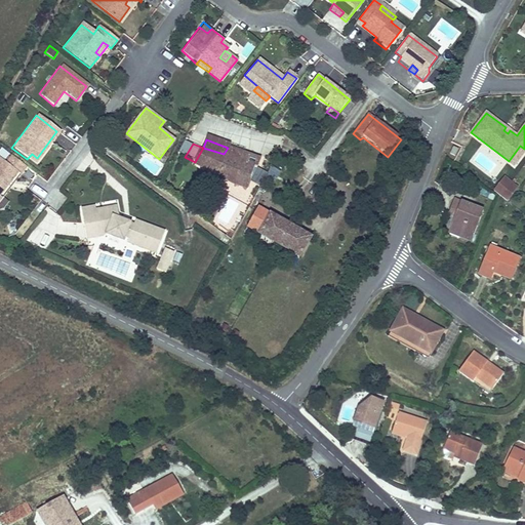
[(514,165),(524,151),(524,149),(520,146),(509,161),(514,165)]
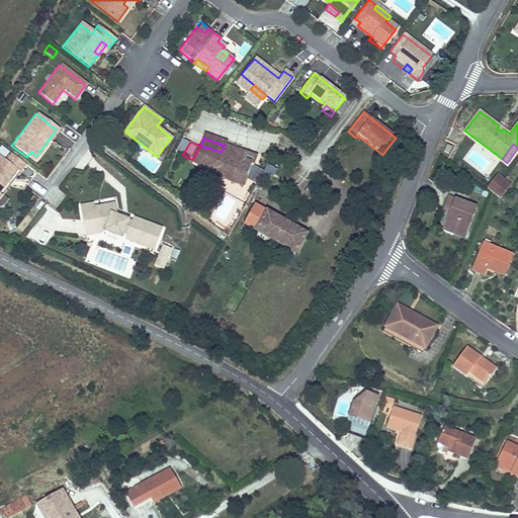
[(270,161),(262,158),(261,159),(225,146),(221,152),(200,146),(192,160),(231,182),(259,191),(270,161)]
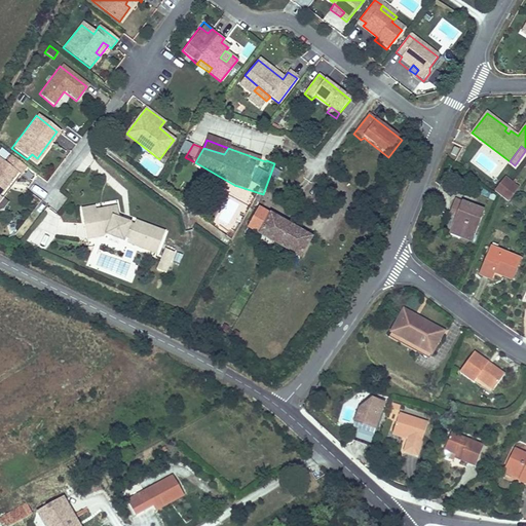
[(0,156),(6,159),(9,153),(1,149),(0,150),(0,156)]
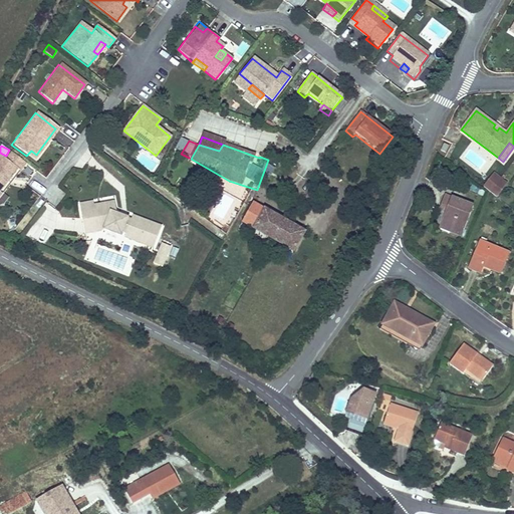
[(26,156),(32,161),(36,155),(31,151),(26,156)]
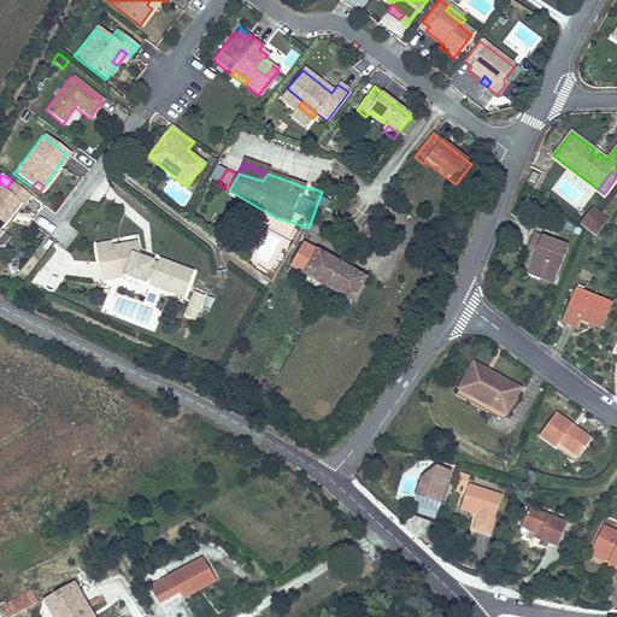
[(0,227),(18,203),(23,206),(29,197),(13,183),(6,193),(0,188),(0,227)]
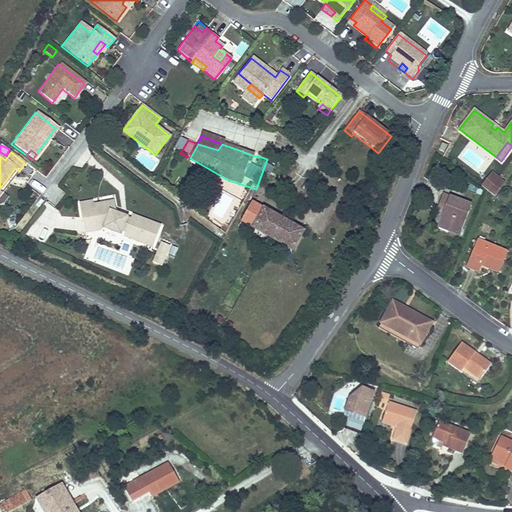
[(482,186),(488,191),(498,178),(492,173),(482,186)]
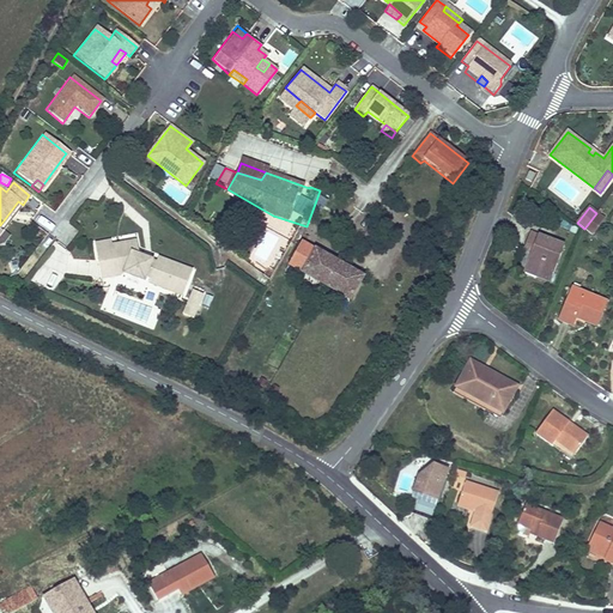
[(596,213),(584,229),(592,234),(605,218),(596,213)]
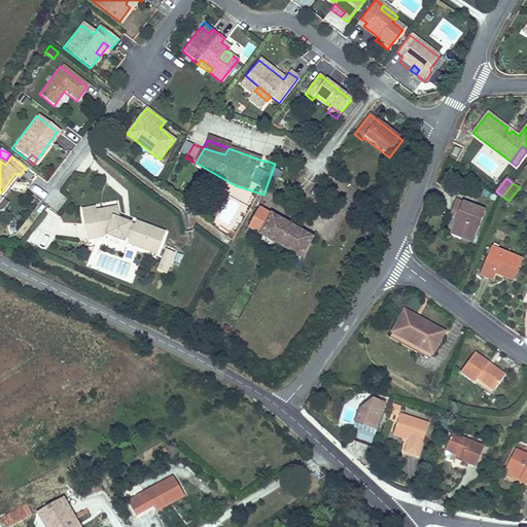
[(456,200),(452,209),(458,212),(452,229),(475,238),(485,211),(456,200)]
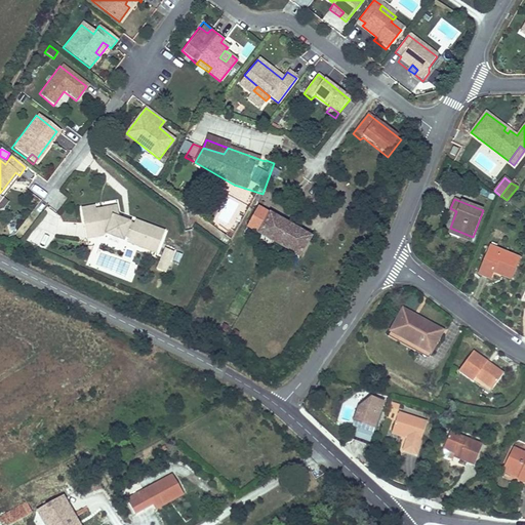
[(94,205),(82,207),(83,214),(96,212),(95,209),(94,205)]
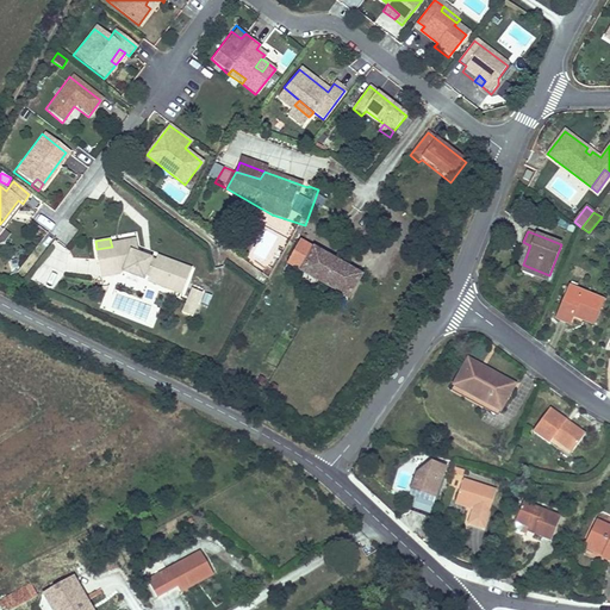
[(101,278),(120,274),(123,273),(144,280),(147,275),(150,277),(148,281),(182,294),(192,267),(159,255),(156,260),(149,257),(148,260),(141,257),(142,255),(138,254),(136,238),(111,243),(112,247),(97,249),(101,278)]
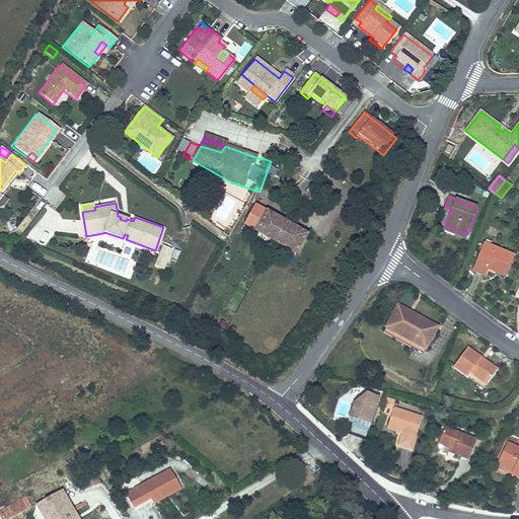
[(466,238),(467,234),(445,225),(451,209),(445,206),(437,227),(466,238)]
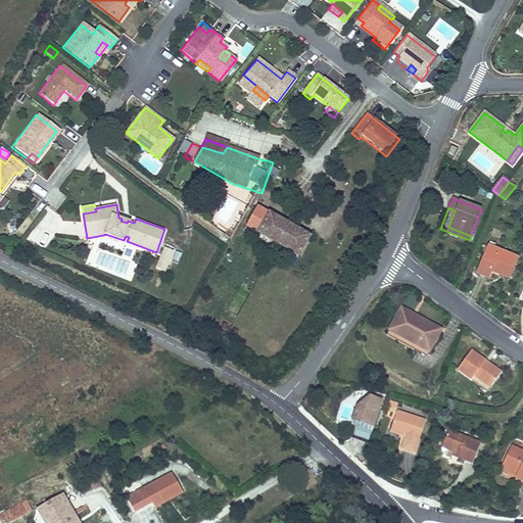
[(297,256),(308,236),(256,208),(245,227),(297,256)]
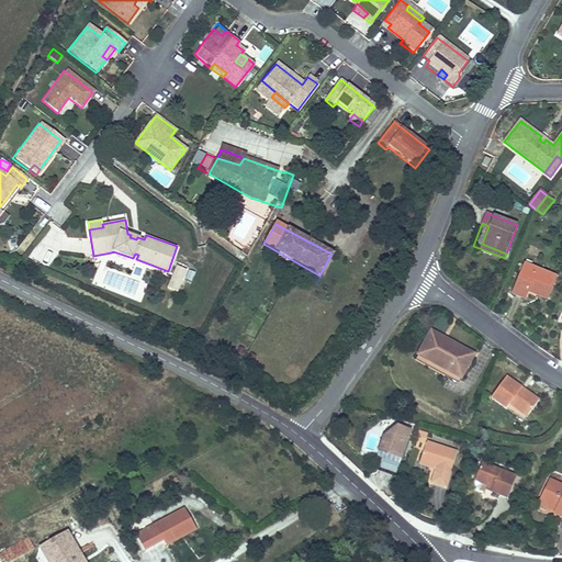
[(547,299),(555,277),(525,265),(513,294),(524,299),(527,291),(547,299)]
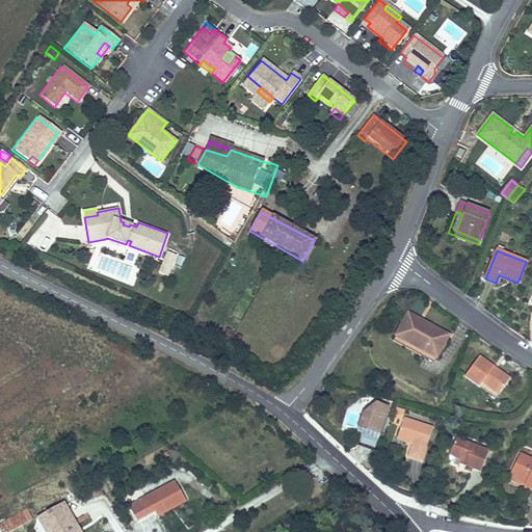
[(177,255),(167,251),(160,272),(169,275),(177,255)]
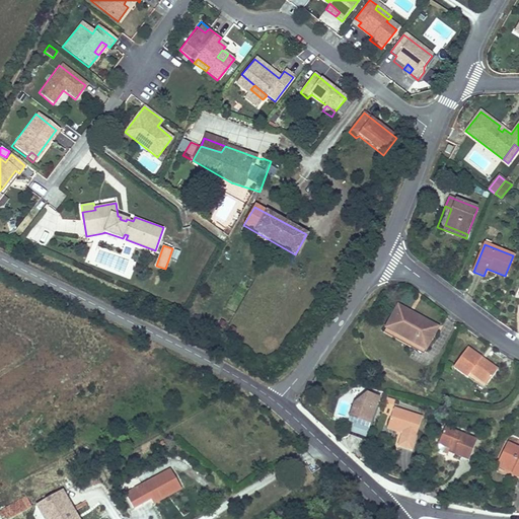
[(438,327),(414,314),(412,318),(405,315),(408,311),(398,306),(387,325),(396,330),(394,332),(426,350),(438,327)]
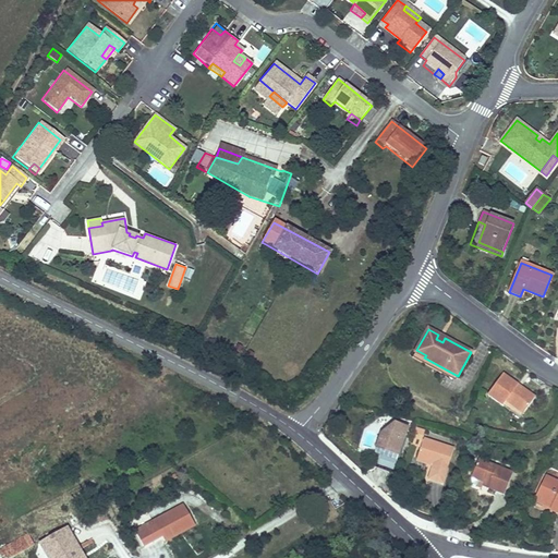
[(517,387),(518,385),(504,374),(488,395),(502,405),(506,401),(523,414),(535,398),(521,387),(519,389),(517,387)]
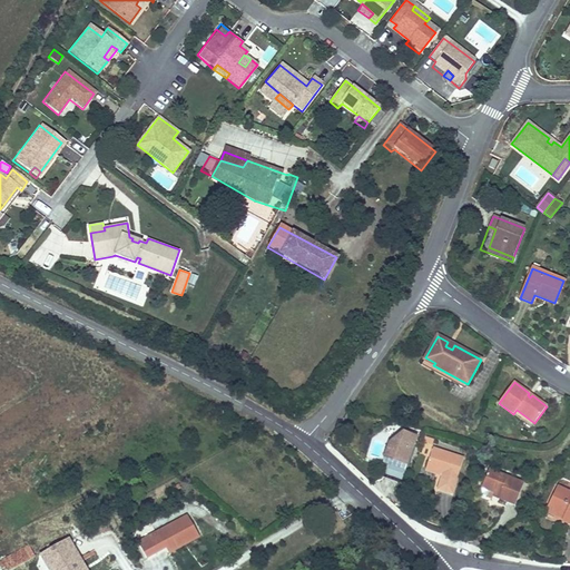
[(390,435),(376,475),(395,482),(410,442),(390,435)]
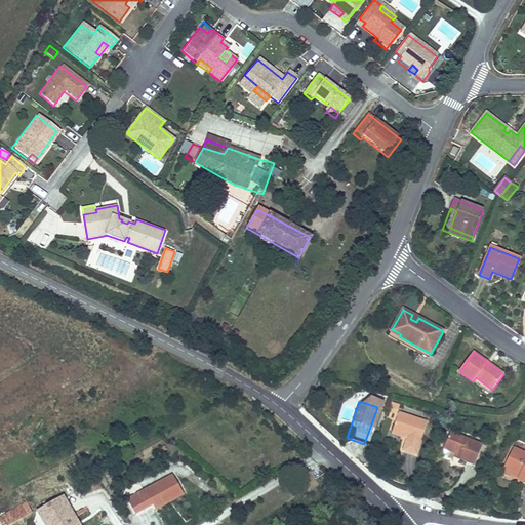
[(399,412),(393,432),(408,437),(407,439),(403,451),(416,455),(428,421),(399,412)]
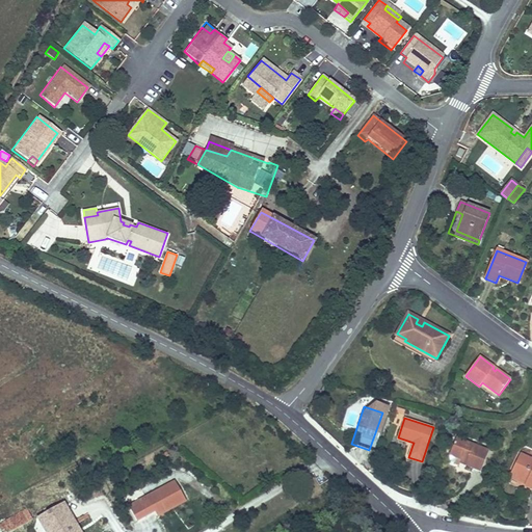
[(449,454),(461,459),(468,461),(467,463),(466,466),(480,472),(489,451),(456,437),(449,454)]
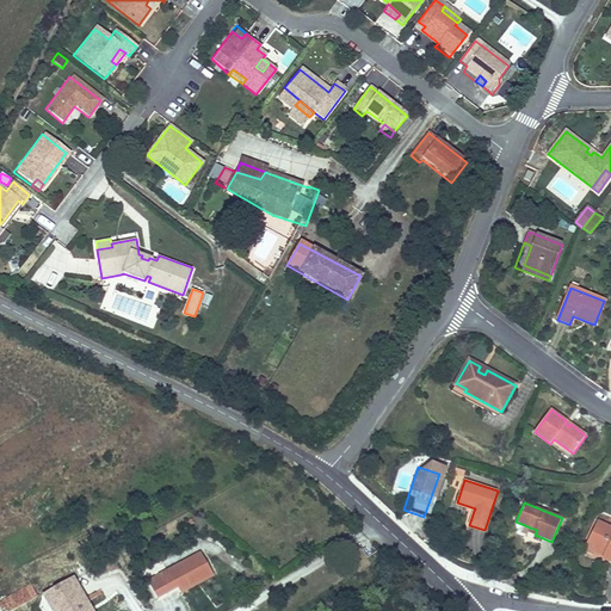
[(610,526),(599,522),(587,544),(606,554),(605,556),(604,559),(610,562),(610,526)]
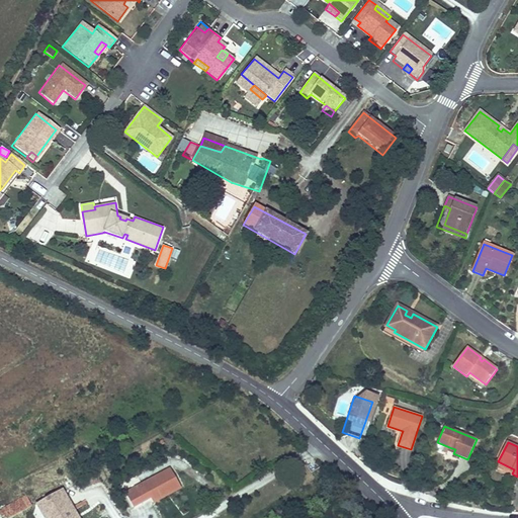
[(497,464),(513,471),(514,469),(498,461),(497,464)]
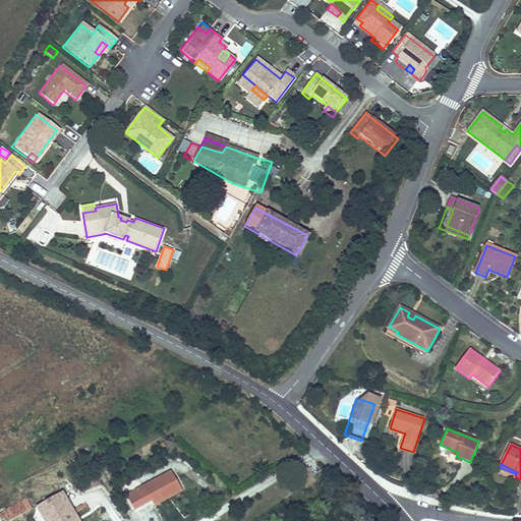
[(152,501),(155,506),(183,490),(171,469),(125,495),(134,511),(152,501)]
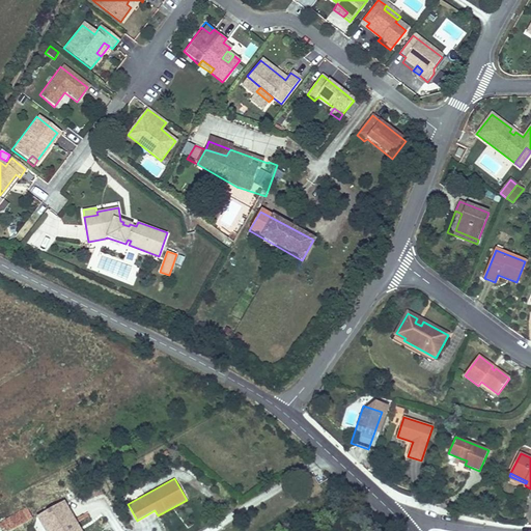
[(82,530),(64,501),(37,516),(45,530),(82,530)]
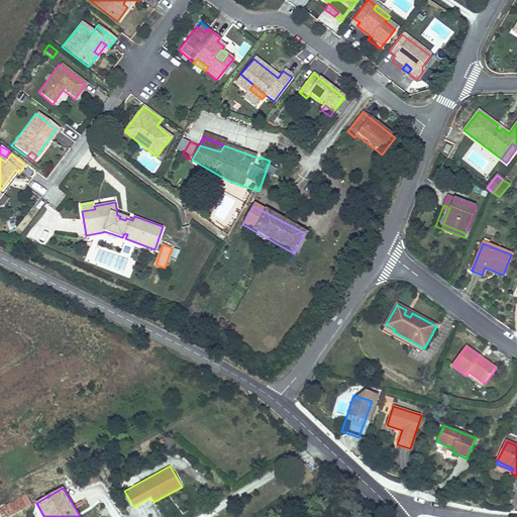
[(1,508),(6,516),(9,516),(29,506),(23,495),(1,508)]
